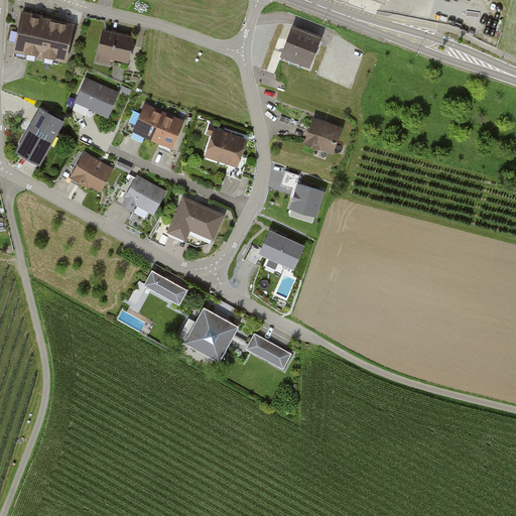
[(72,23),(19,12),(11,50),(65,61),(72,23)]
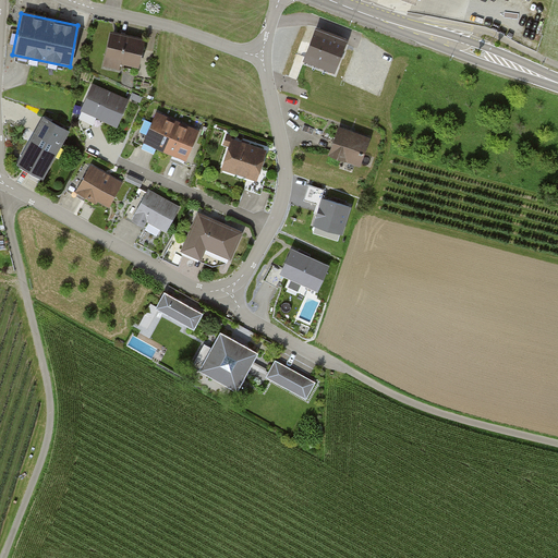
[(144,37),(110,32),(105,62),(137,69),(144,37)]
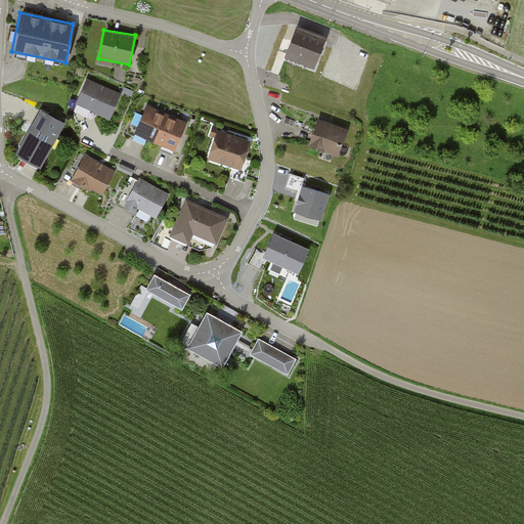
[(296,30),(288,51),(316,61),(324,40),(296,30)]
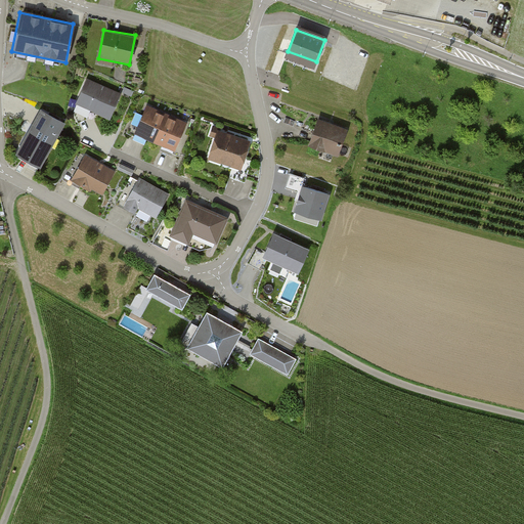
[(122,93),(86,79),(75,104),(111,120),(122,93)]
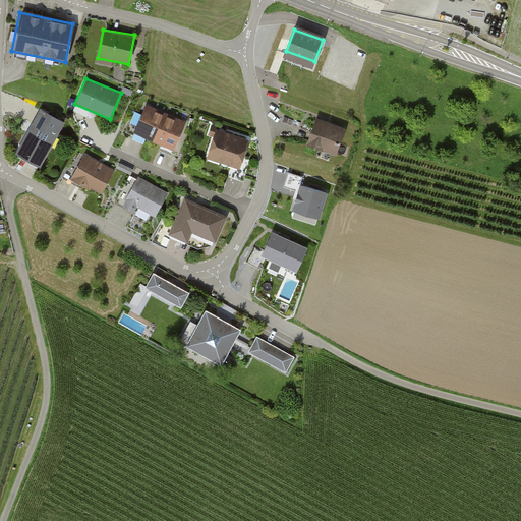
[(185,121),(146,104),(132,132),(173,150),(185,121)]
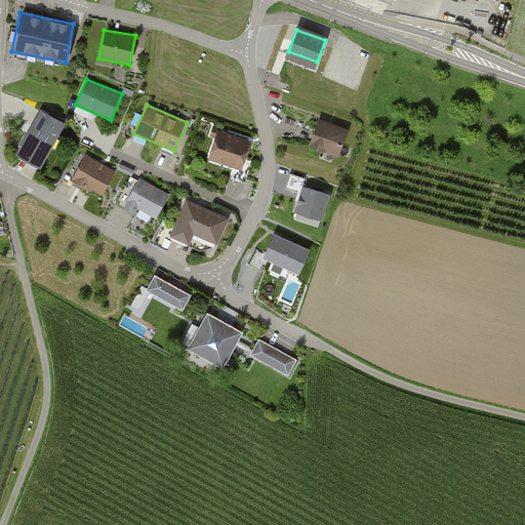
[(65,123),(39,109),(14,154),(39,167),(65,123)]
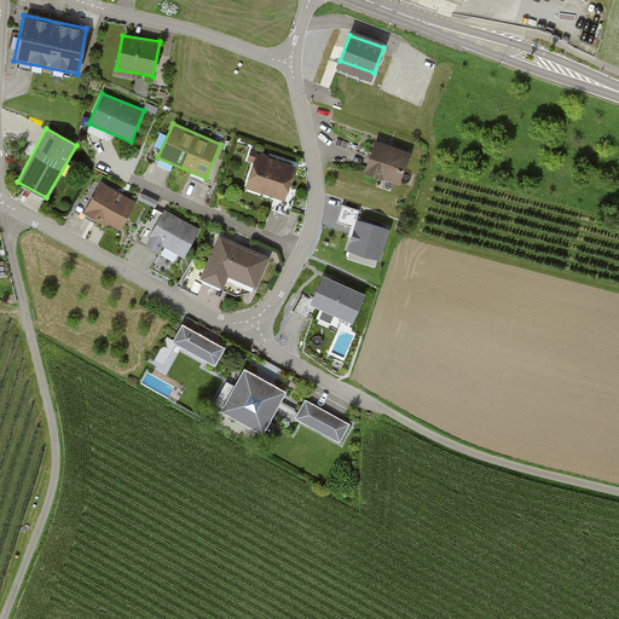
[(411,152),(375,138),(360,172),(397,186),(411,152)]
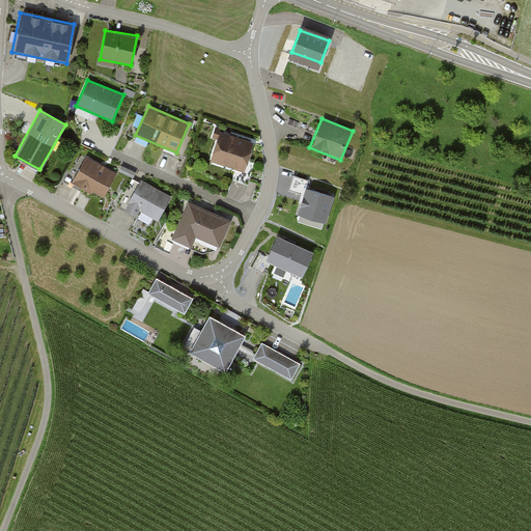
[(253,141),(219,131),(210,160),(244,171),(253,141)]
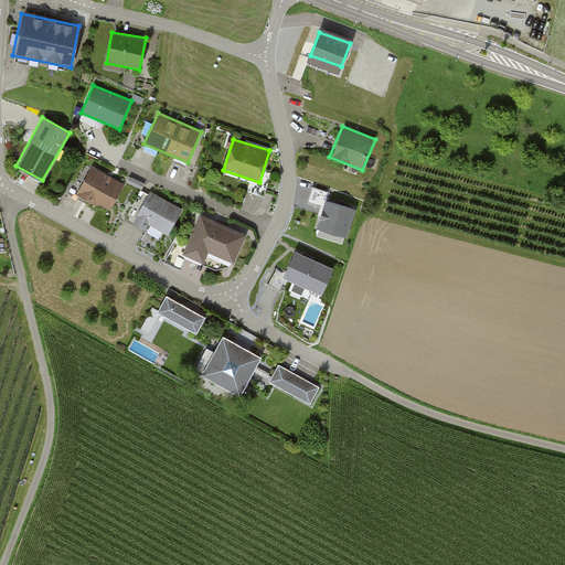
[(81,185),(91,163),(86,161),(75,183),(81,185)]
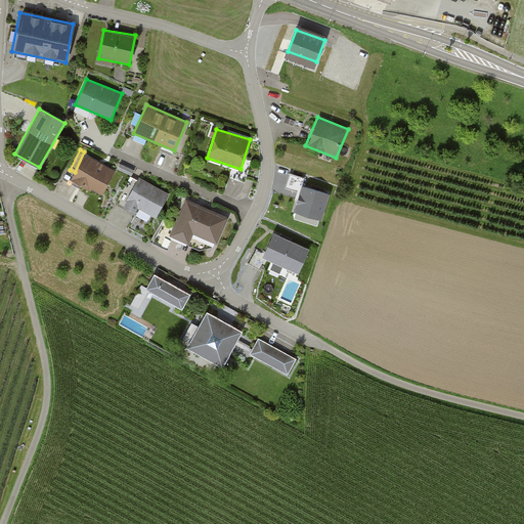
[(116,172),(85,155),(72,178),(102,195),(116,172)]
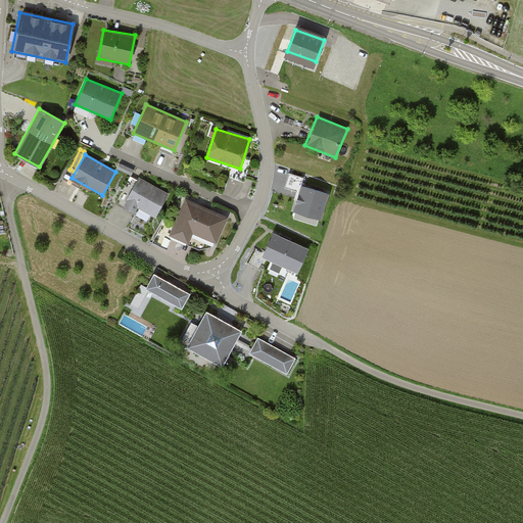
[(294,211),(320,219),(328,194),(304,187),(306,179),(290,173),(285,187),(300,192),(294,211)]
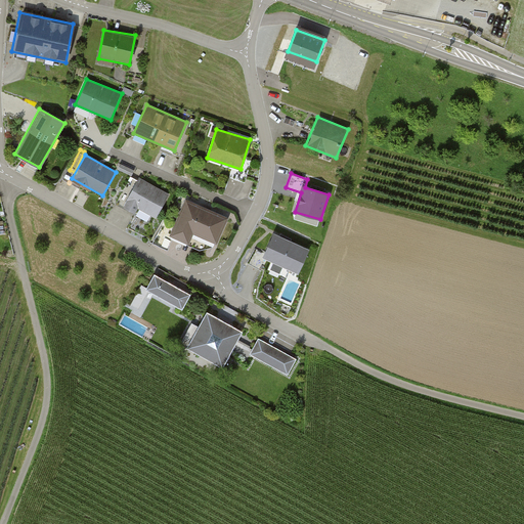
[(170,195),(139,178),(125,203),(156,220),(170,195)]
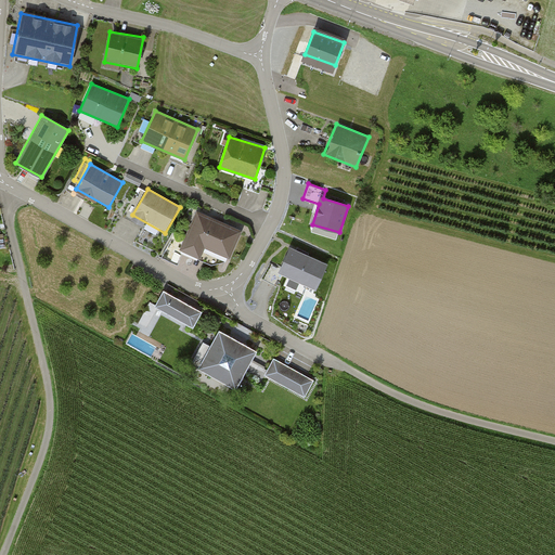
[(242,231),(196,211),(179,248),(199,257),(204,247),(229,258),(242,231)]
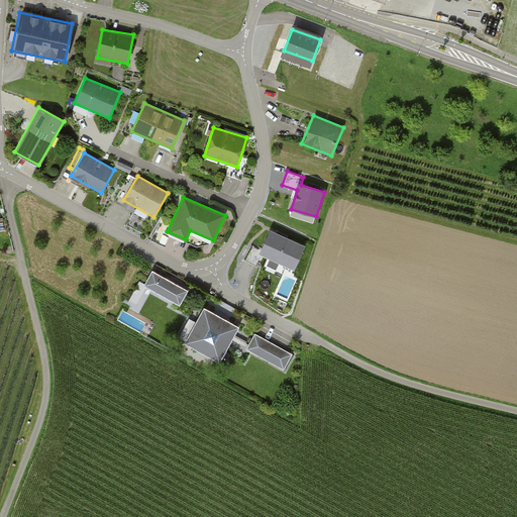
[(272,233),(261,254),(290,270),(302,247),(272,233)]
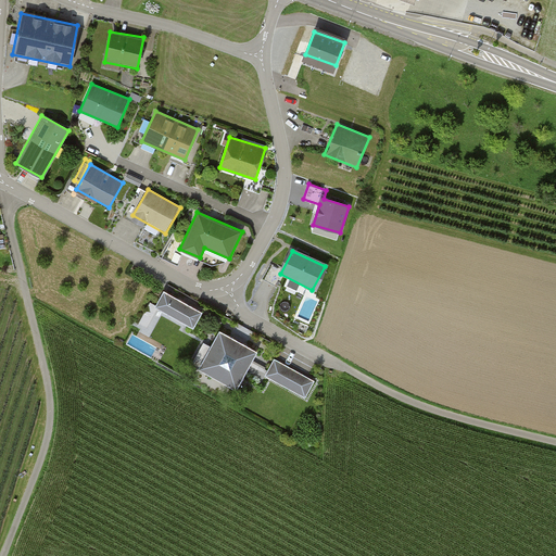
[(203,313),(162,290),(154,305),(194,328),(203,313)]
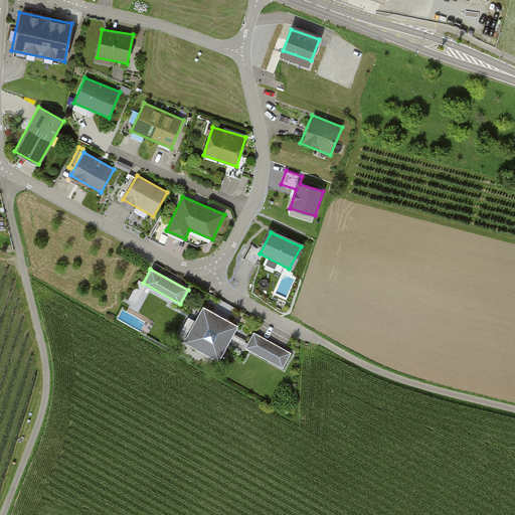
[(238,326),(202,306),(183,341),(219,361),(238,326)]
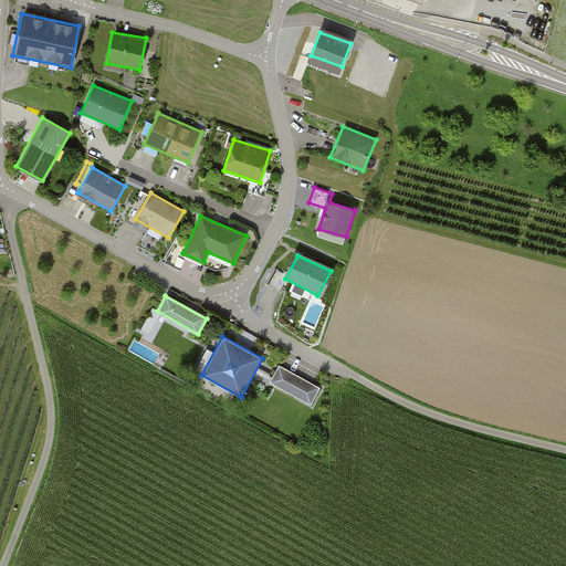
[(321,388),(279,366),(269,384),(311,407),(321,388)]
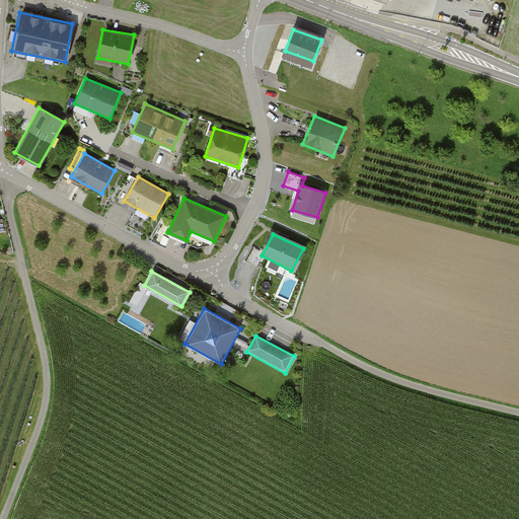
All buildings are outlined.
